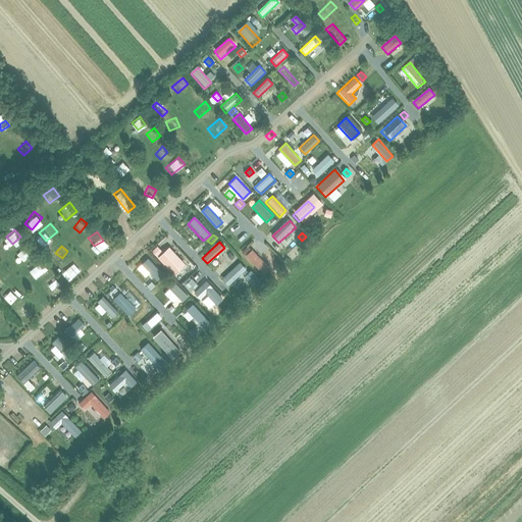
[(157,246),(152,251),(156,255),(161,250),(157,246)]
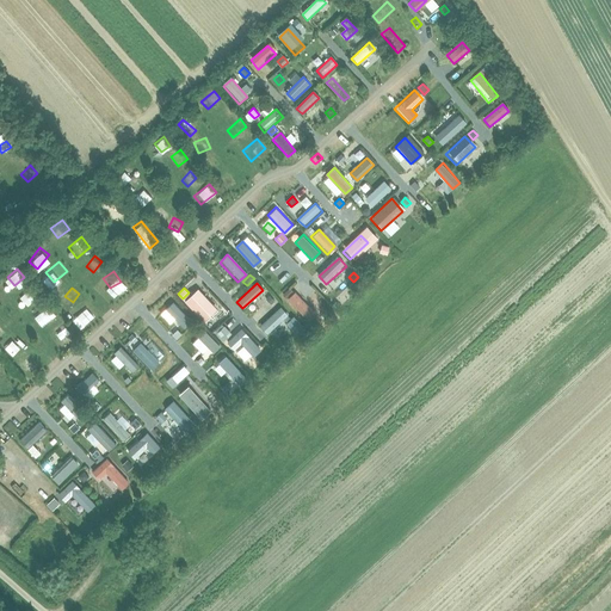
[(199,290),(186,302),(205,323),(218,312),(199,290)]
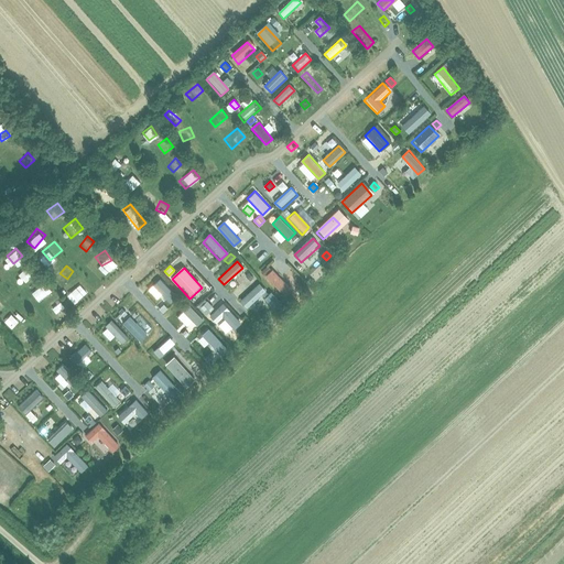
[(272,270),(266,277),(284,295),(291,289),(272,270)]
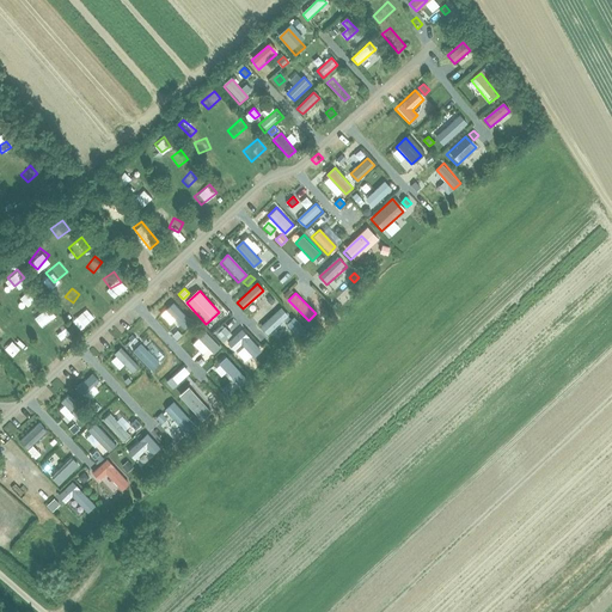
[(259,329),(267,336),(287,317),(280,310),(259,329)]
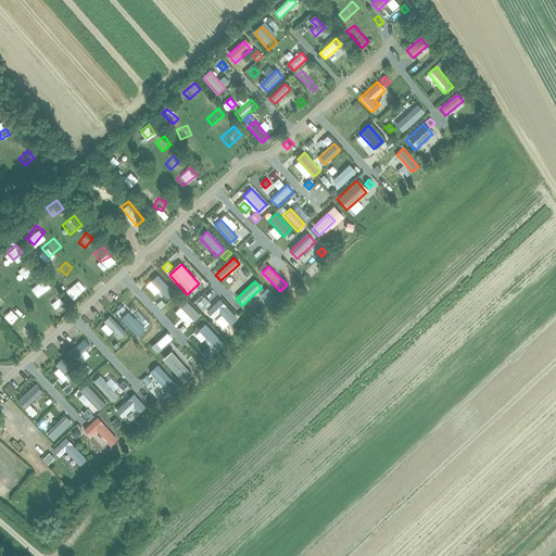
[(106,290),(111,295),(116,291),(112,286),(106,290)]
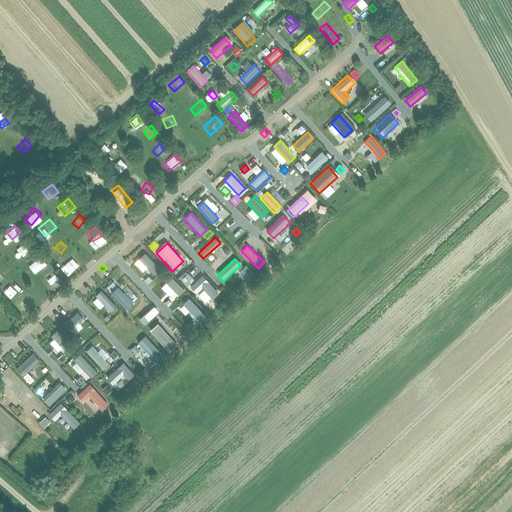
[(246,266),(240,271),(248,280),(254,275),(246,266)]
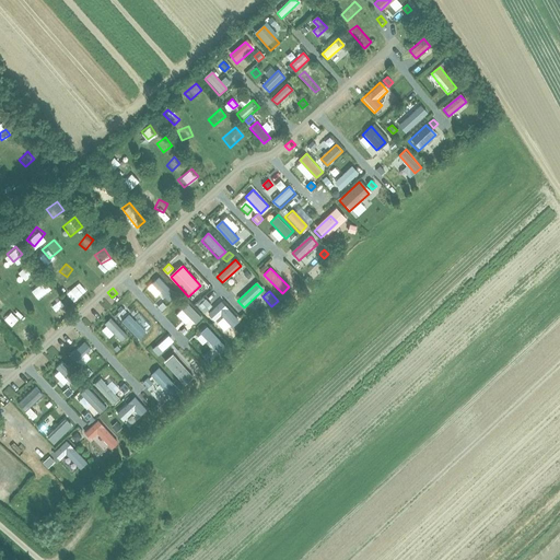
[(47,300),(53,310),(61,305),(56,295),(47,300)]
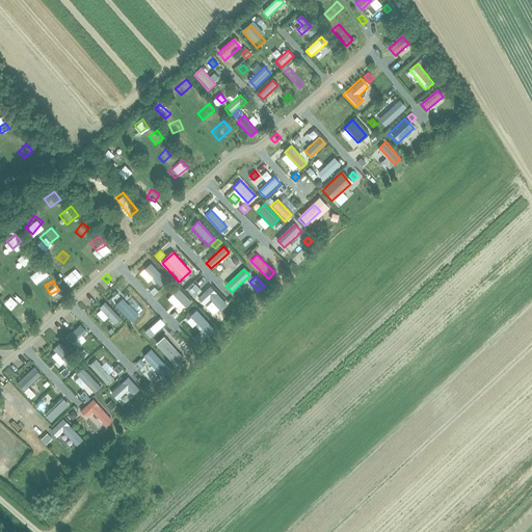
[(195,282),(188,286),(192,293),(200,289),(195,282)]
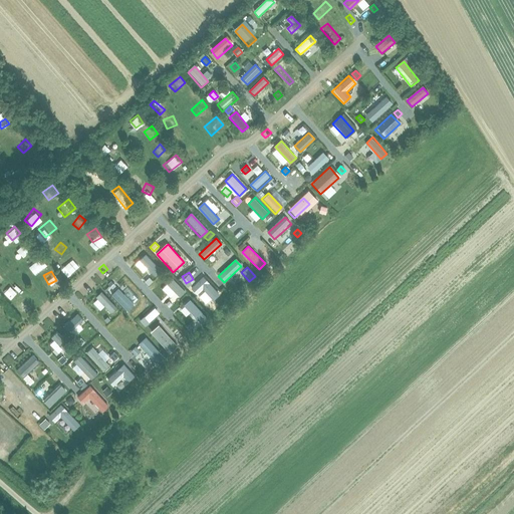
[(150,277),(145,281),(146,282),(149,286),(153,281),(150,277)]
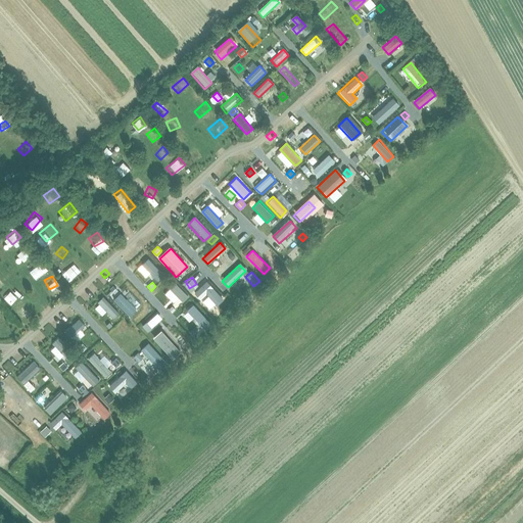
[(222,301),(205,283),(193,294),(198,300),(203,295),(215,307),(222,301)]
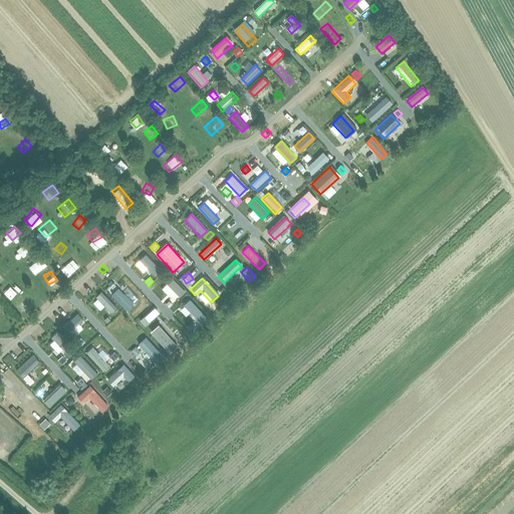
[(12,282),(1,292),(8,300),(19,290),(12,282)]
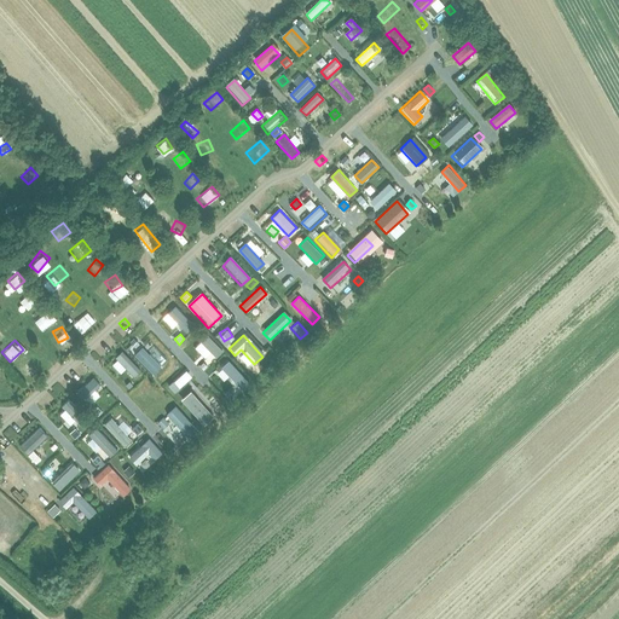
[(102,387),(94,380),(81,392),(87,399),(102,387)]
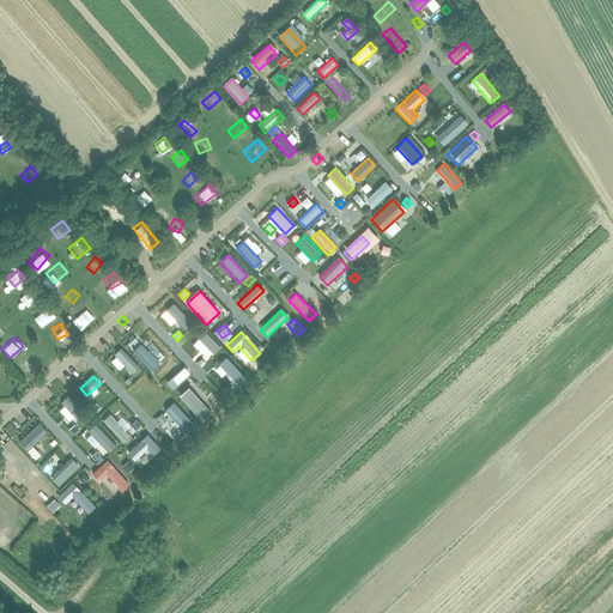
[(173,377),(168,382),(174,388),(177,383),(173,377)]
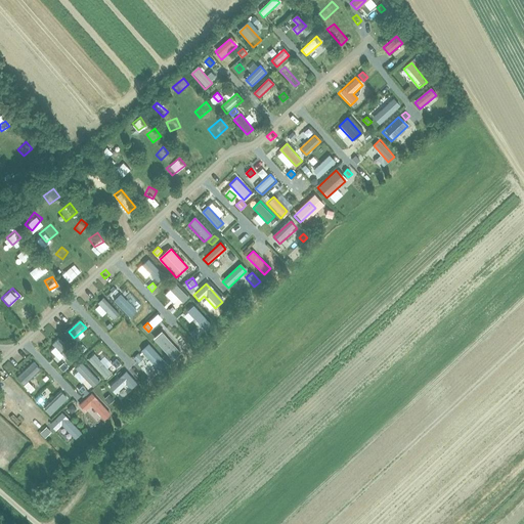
[(150,344),(142,352),(156,366),(164,359),(150,344)]
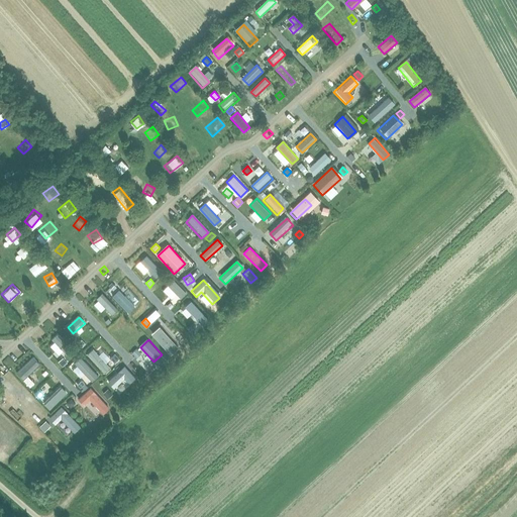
[(136,349),(132,353),(136,358),(140,354),(136,349)]
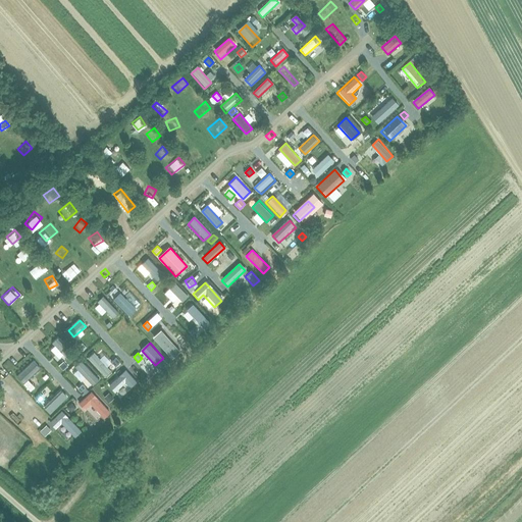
[(17,377),(24,384),(41,369),(34,362),(17,377)]
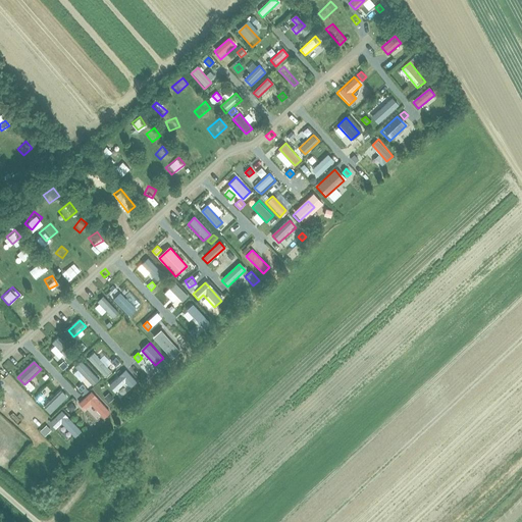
[(63,362),(59,365),(63,370),(67,366),(63,362)]
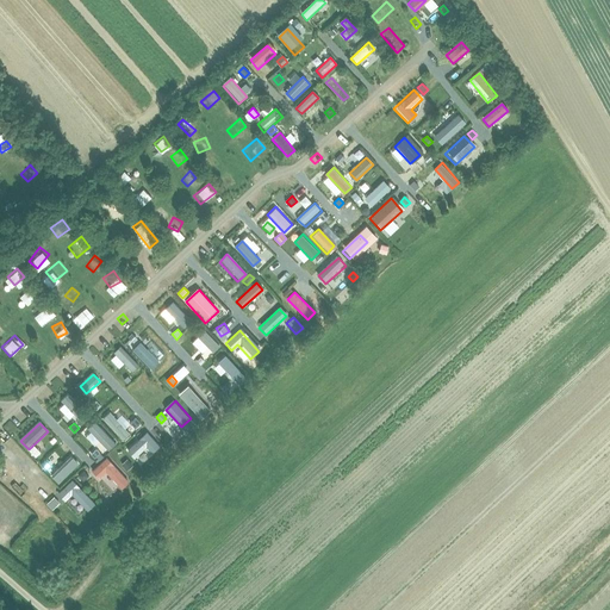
[(157,448),(144,435),(128,450),(134,458),(143,449),(149,455),(157,448)]
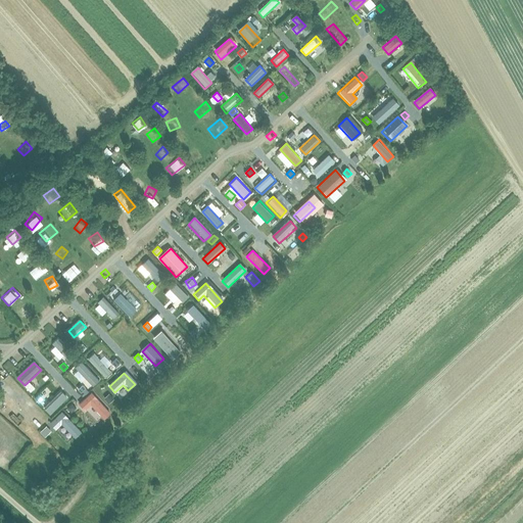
[(67,400),(59,392),(44,408),(52,416),(67,400)]
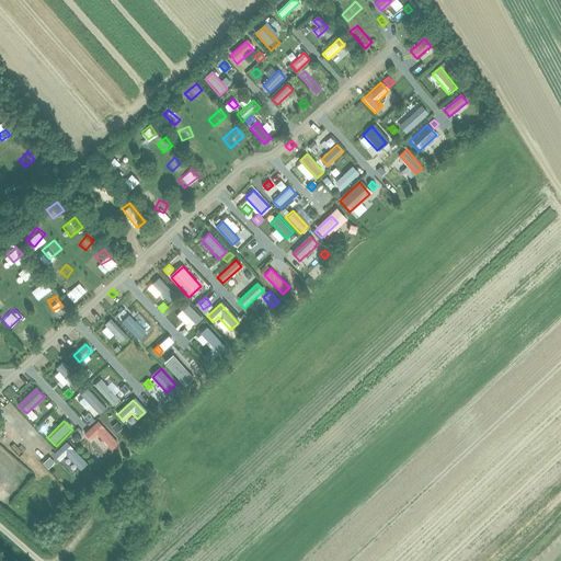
[(117,422),(112,426),(117,432),(122,428),(117,422)]
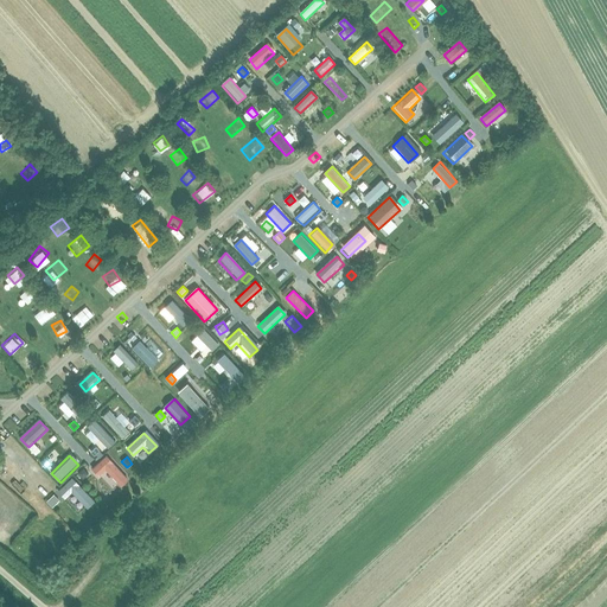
[(46,458),(40,462),(45,467),(51,461),(46,458)]
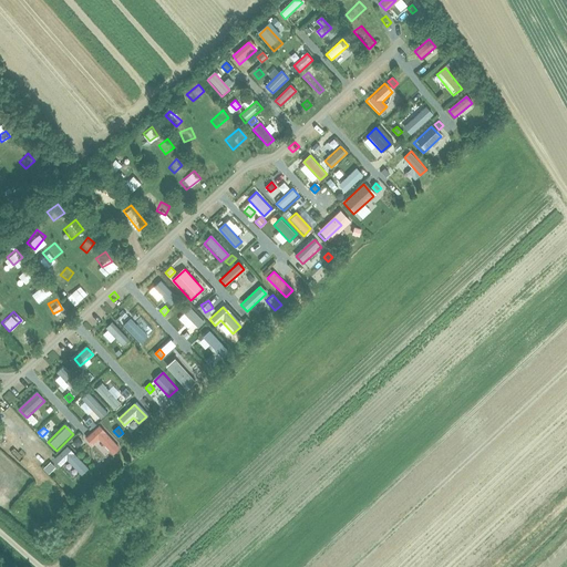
[(119,449),(101,429),(85,442),(90,447),(98,441),(112,456),(119,449)]
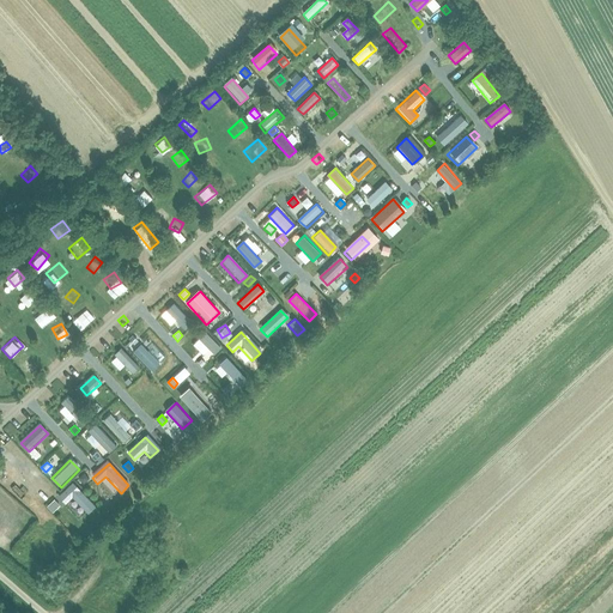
[(72,486),(56,501),(65,508),(71,502),(86,516),(93,509),(72,486)]
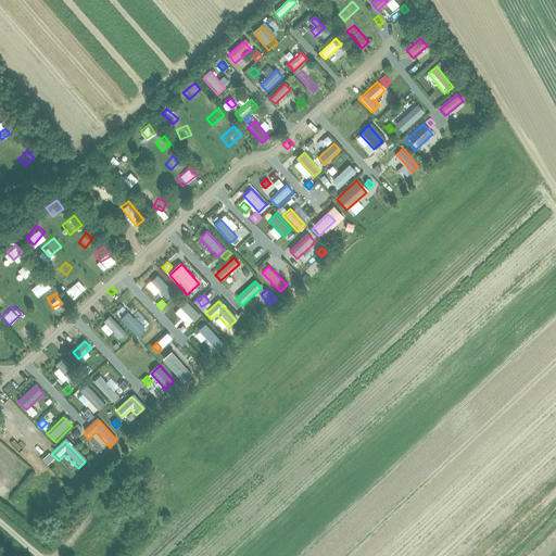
[(49,453),(42,459),(48,465),(54,458),(49,453)]
